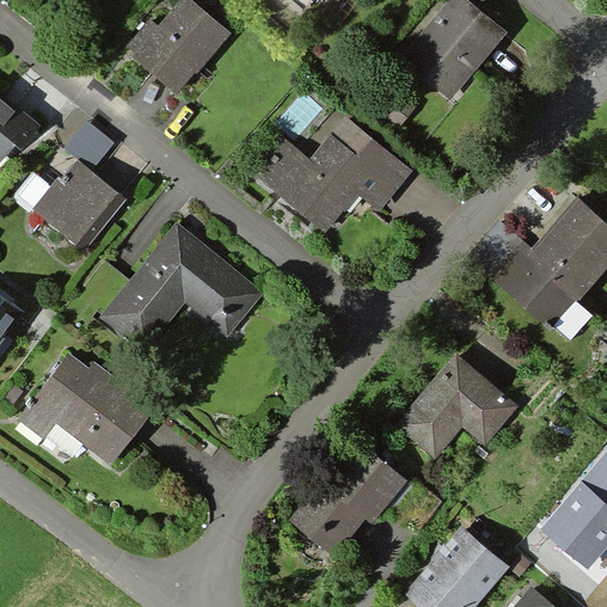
[(226,26),(191,0),(176,0),(132,56),(176,91),(226,26)]
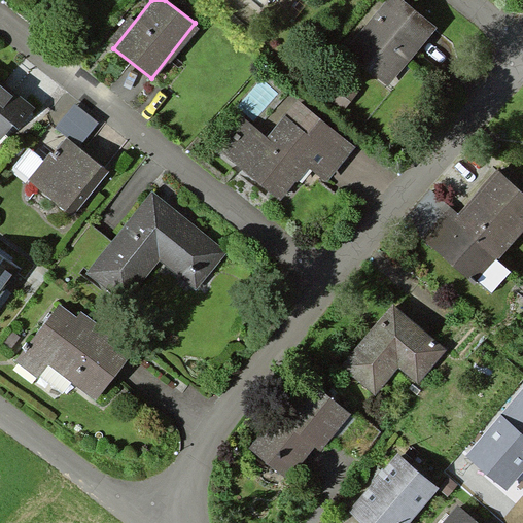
[(436,29),(399,0),(384,0),(344,50),(388,86),(436,29)]
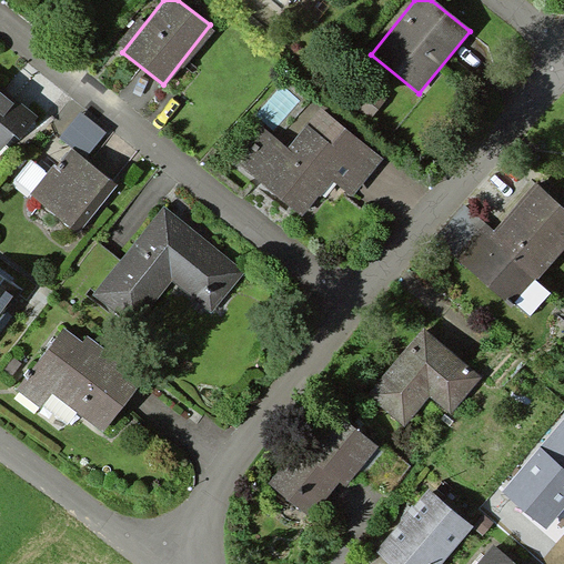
[(0,155),(34,112),(0,83),(0,155)]
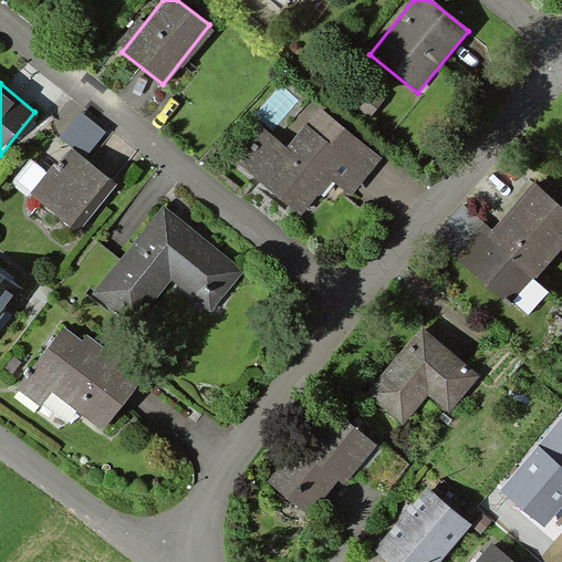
[(285,146),(256,123),(228,158),(301,216),(331,179),(351,195),(383,154),(320,104),(285,146)]
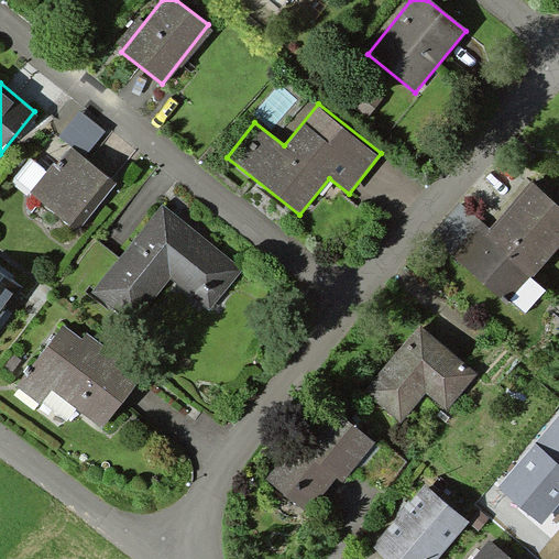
[(112,181),(67,144),(29,193),(74,228),(112,181)]
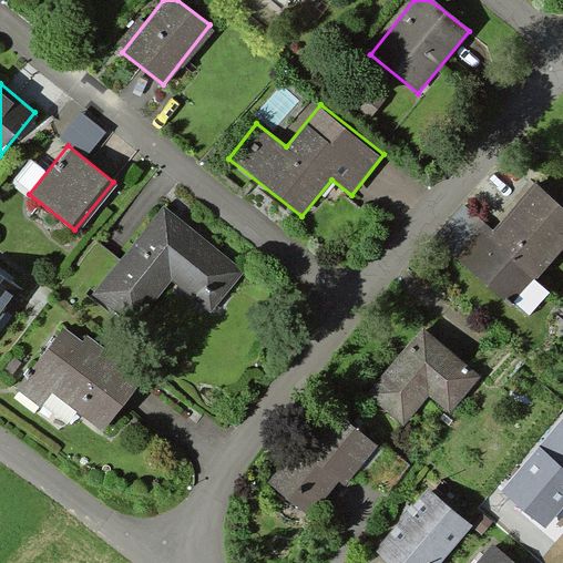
[(494,231),(485,223),(457,257),(515,306),(562,247),(562,201),(536,180),(494,231)]
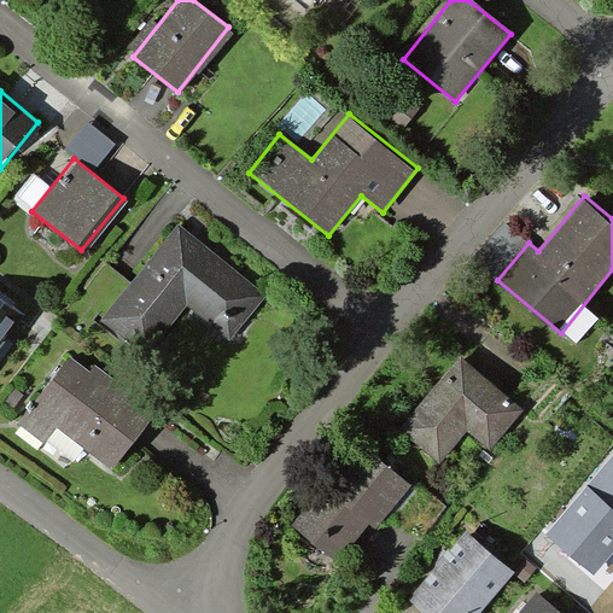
[(525,240),(503,221),(468,262),(491,281),(525,240)]
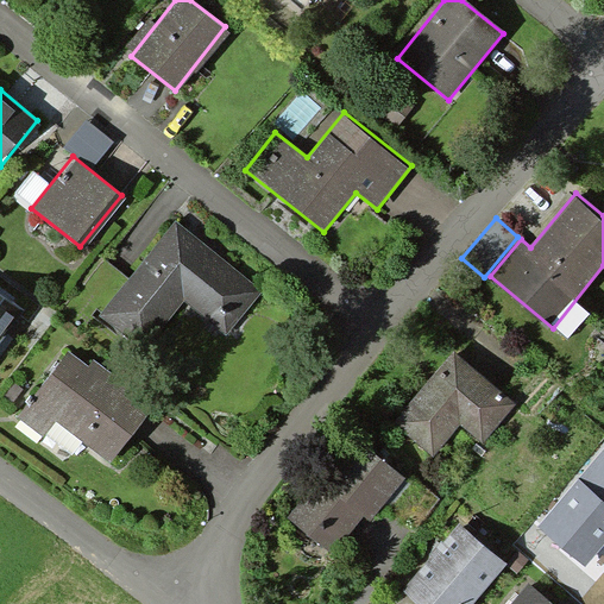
[(265,291),(171,220),(101,314),(149,350),(184,304),(230,339),(265,291)]
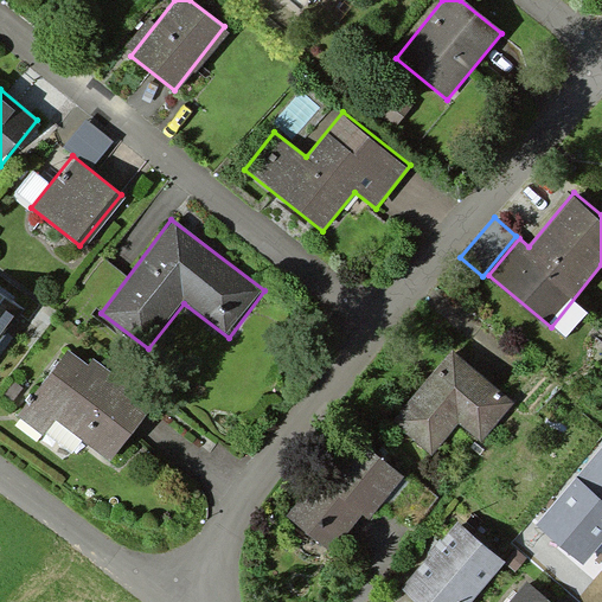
[(0,322),(13,305),(0,294),(0,322)]
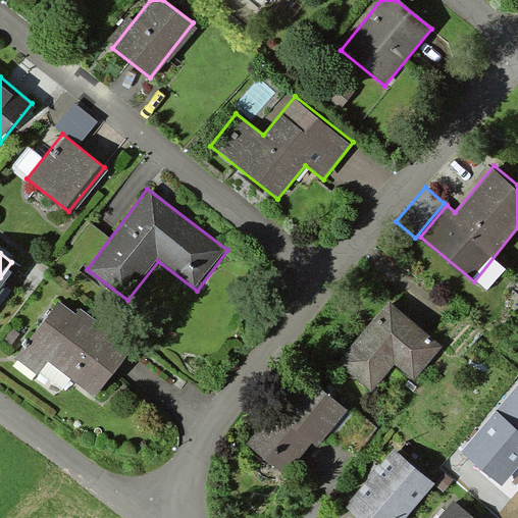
[(131,351),(57,298),(14,357),(38,373),(46,361),(96,398),(131,351)]
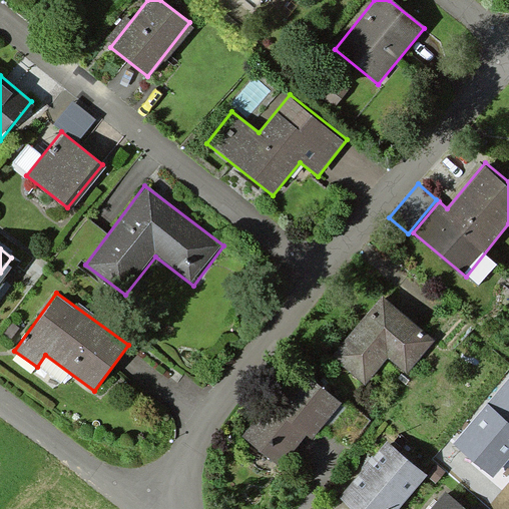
[(437,338),(382,295),(333,357),(367,384),(388,357),(410,373),(437,338)]
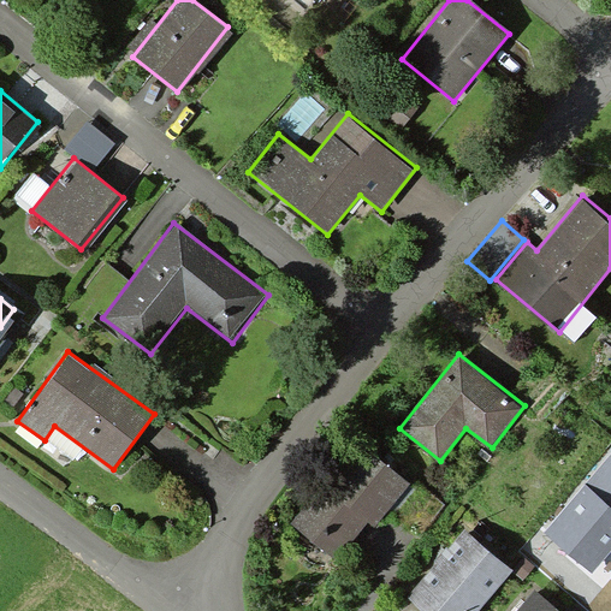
[(610,448),(541,528),(587,565),(610,538),(610,448)]
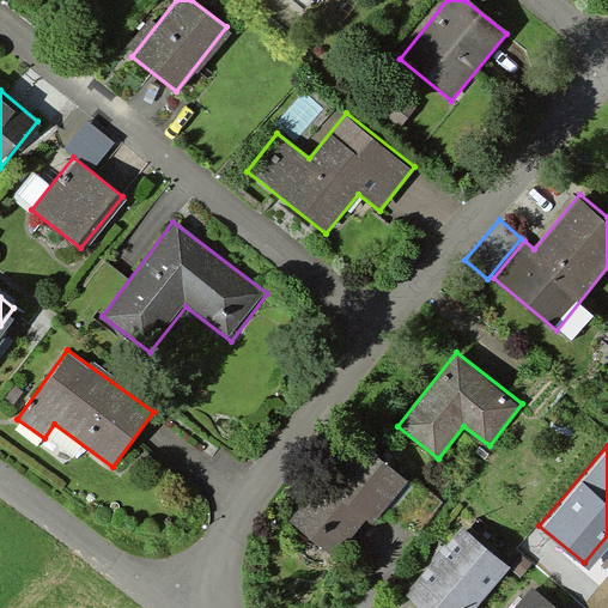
[(324,476),(290,522),(334,557),(366,516),(375,523),(409,480),(368,448),(336,486),(324,476)]
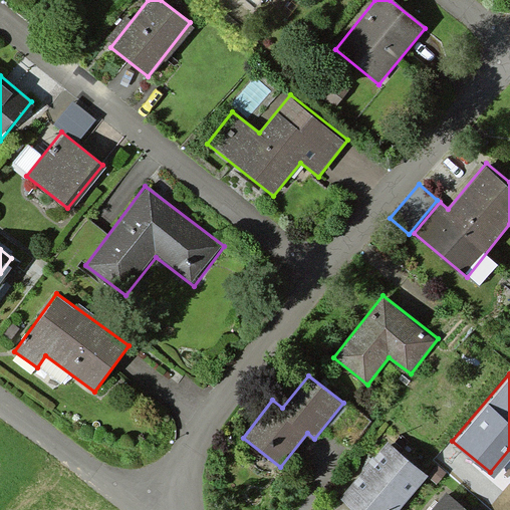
[(399,509),(428,476),(388,442),(339,499),(352,509),(399,509)]
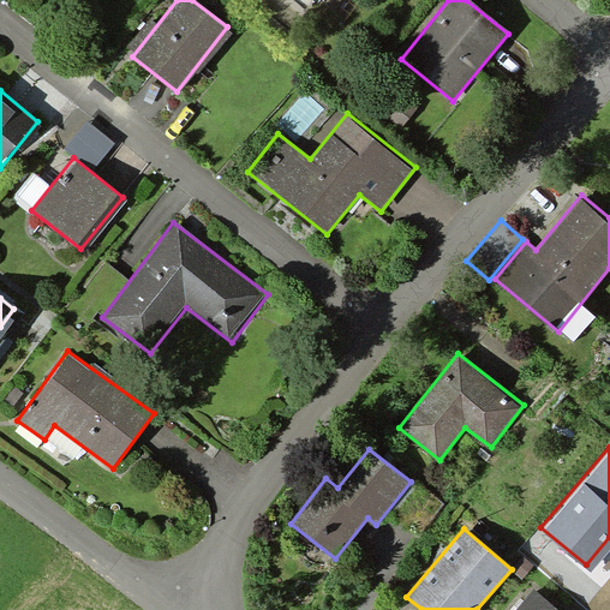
[(552,609),(528,592),(515,609),(552,609)]
